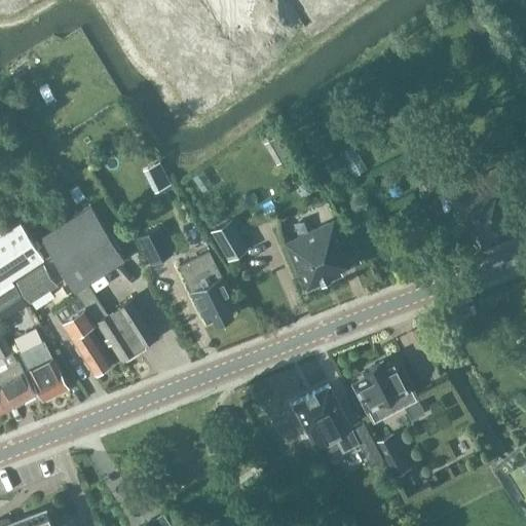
[(135,0),(142,10),(156,0),(135,0)]
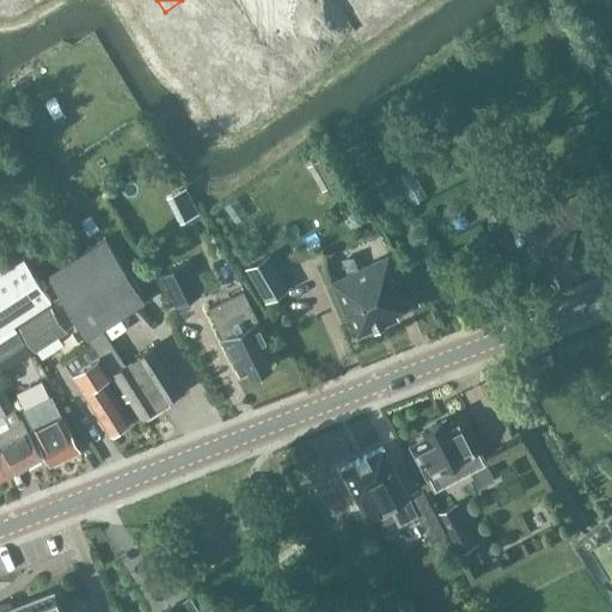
[(218,0),(182,0),(165,12),(179,34),(170,41),(178,54),(204,38),(196,25),(224,8),(218,0)]
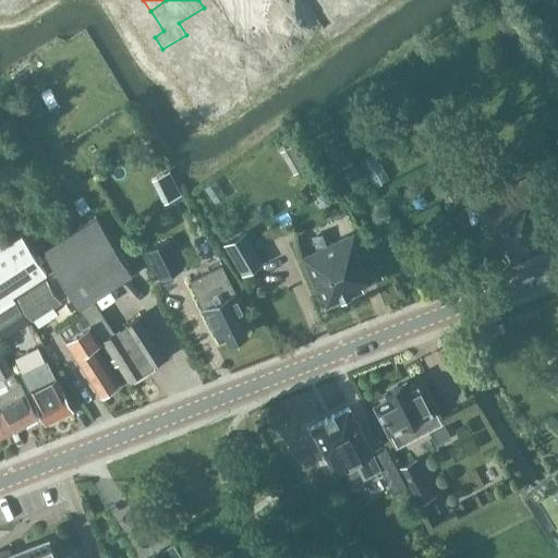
[(205,51),(182,65),(191,77),(206,101),(249,74),(233,50),(214,63),(205,51)]
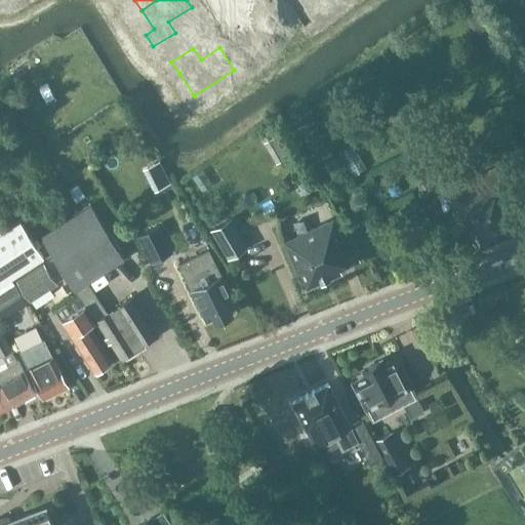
[(202,169),(192,176),(202,193),(212,186),(202,169)]
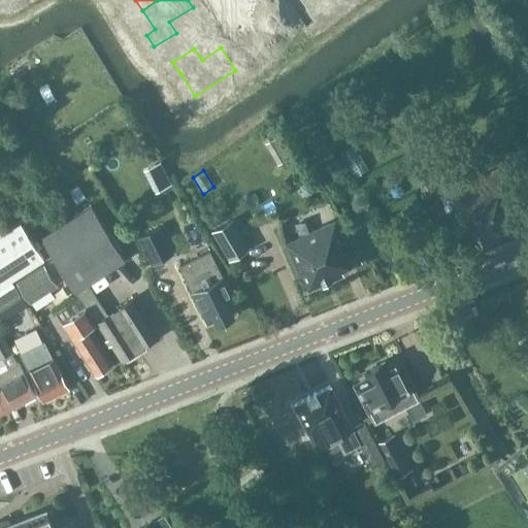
[(136,350),(159,335),(135,298),(108,315),(87,283),(125,258),(92,206),(42,238),(55,258),(67,278),(87,307),(97,324),(121,360),(126,357),(128,360),(138,354),(136,350)]
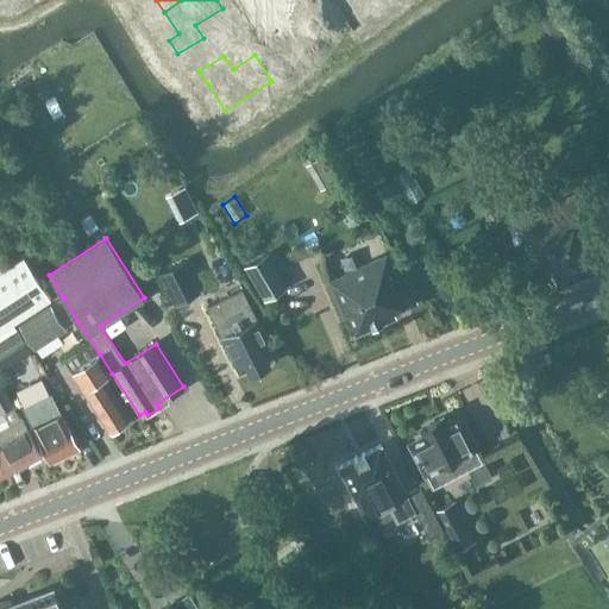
[(268,253),(245,267),(265,301),(288,288),(268,253)]
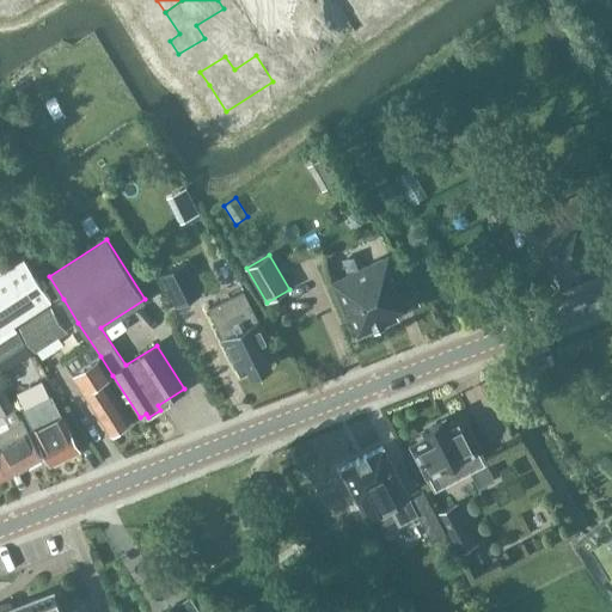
[(356,337),(398,318),(397,313),(411,306),(390,256),(332,282),(356,337)]
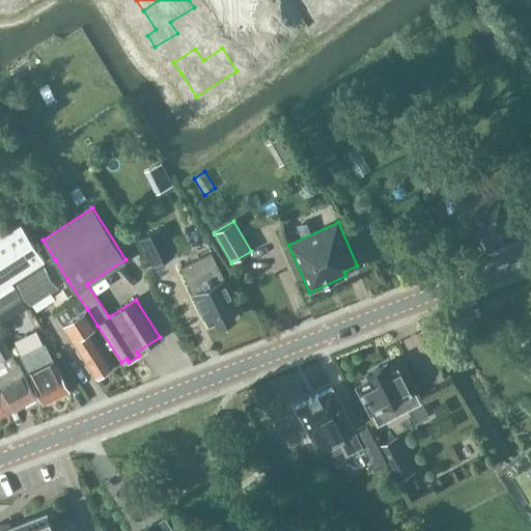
[(0,238),(0,288),(45,260),(21,225),(0,238)]
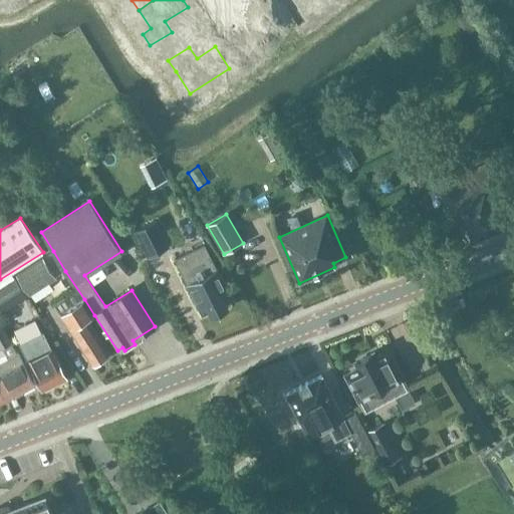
[(169,246),(157,221),(136,232),(148,257),(169,246)]
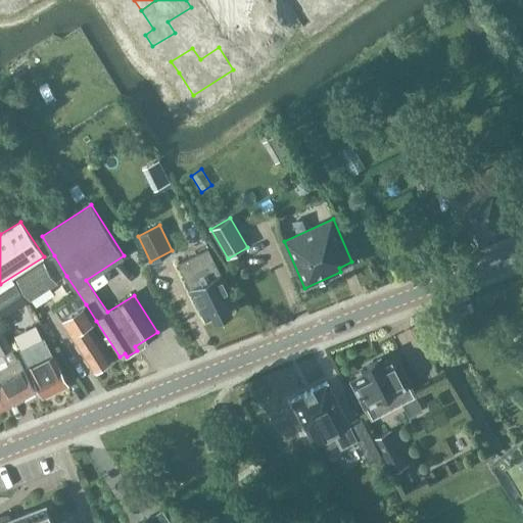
[(206,320),(212,317),(215,321),(232,312),(230,307),(236,304),(208,248),(179,264),(206,320)]
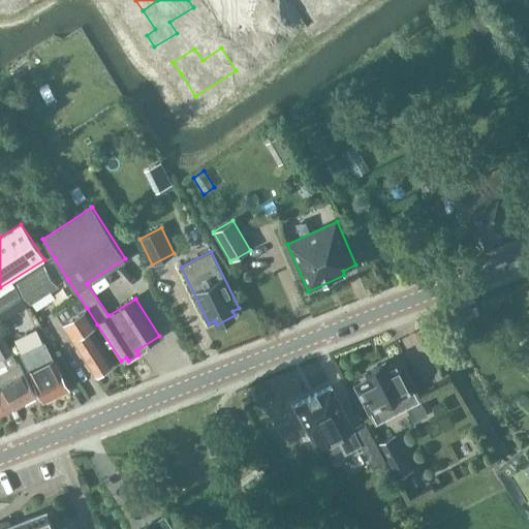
[(55,258),(44,265),(58,285),(67,279),(55,258)]
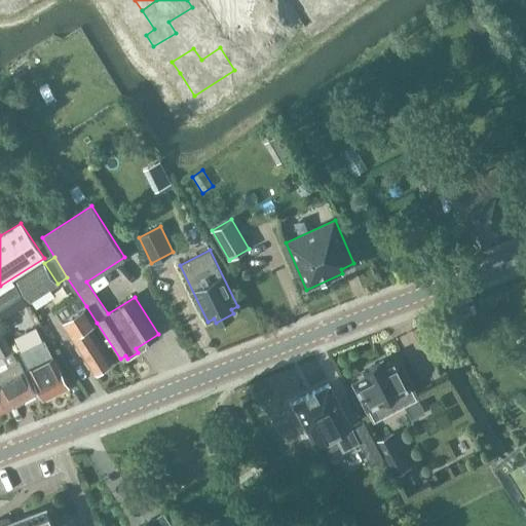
[(44,263),(16,280),(30,302),(58,284),(44,263)]
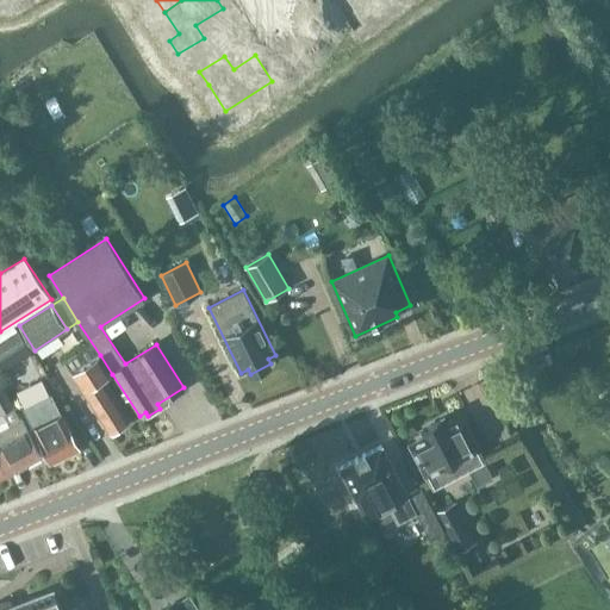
[(0,366),(17,356),(19,360),(32,352),(18,331),(0,342),(0,366)]
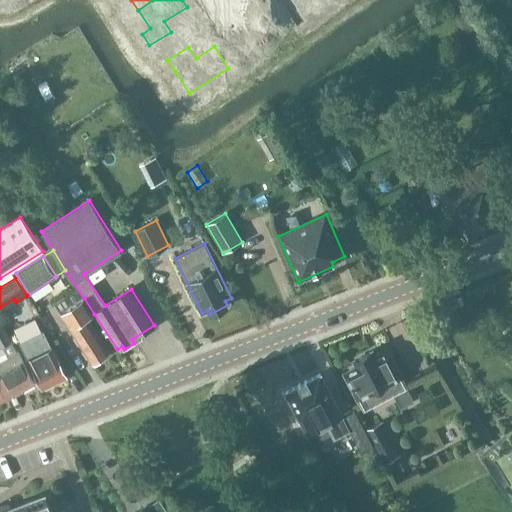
[(87,318),(94,314),(84,298),(60,313),(92,364),(109,353),(87,318)]
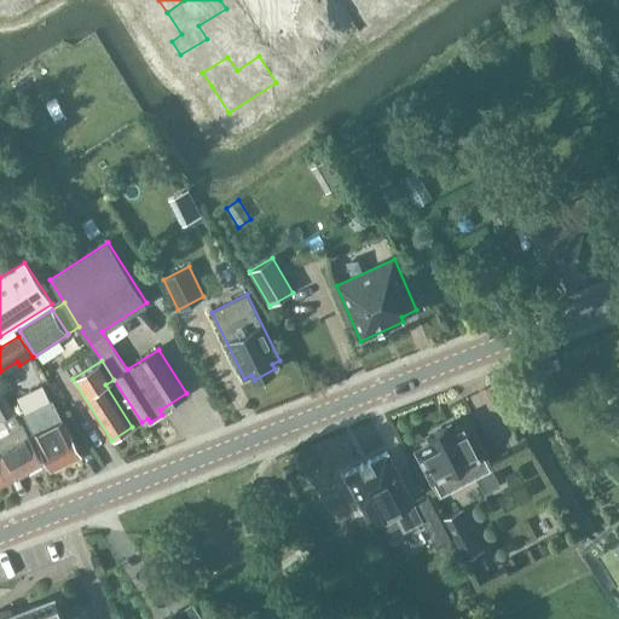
[(39,382),(21,391),(25,403),(44,394),(39,382)]
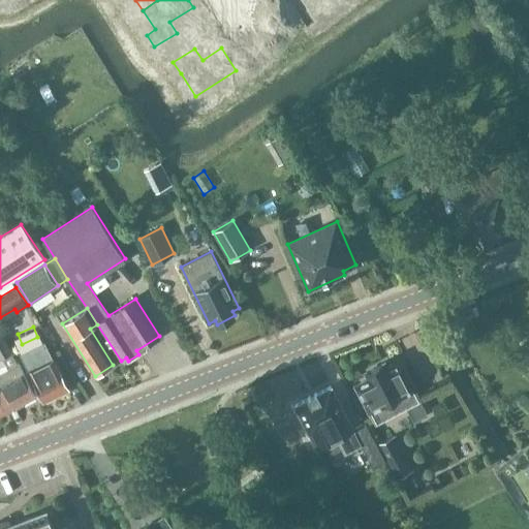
[(12,353),(0,331),(0,360),(2,359),(11,353),(12,353)]
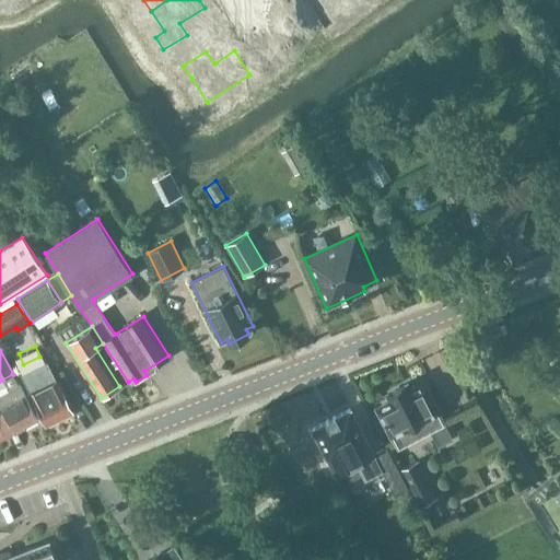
[(46,426),(73,413),(57,381),(56,381),(47,363),(21,376),(46,426)]
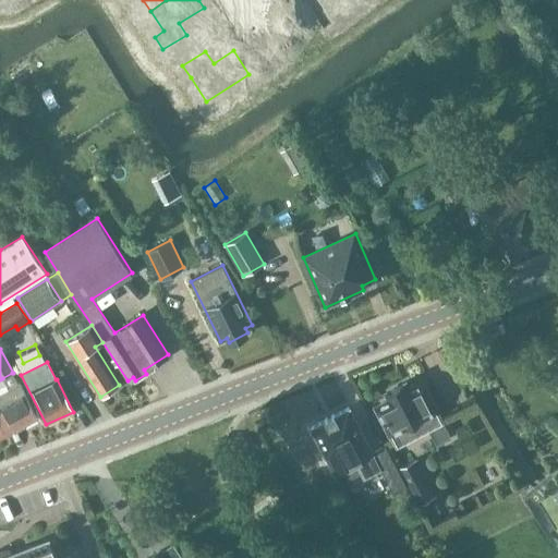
[(444,422),(423,383),(409,390),(405,384),(387,393),(390,400),(376,408),(395,441),(426,425),(428,429),(444,422)]
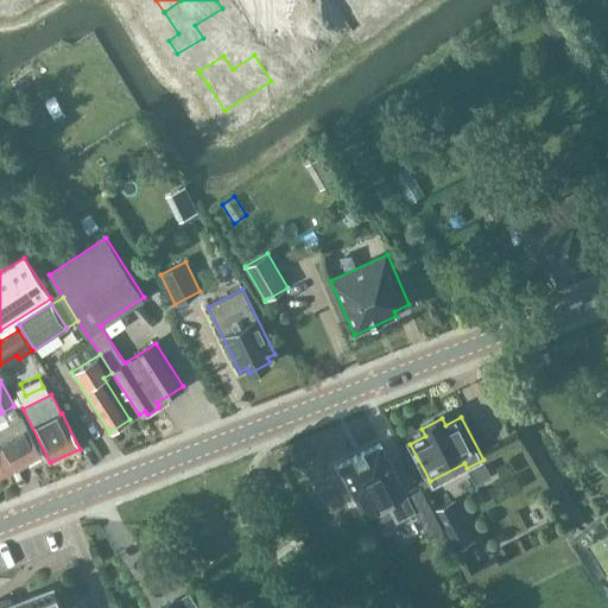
[(21,418),(20,418),(0,429),(0,458),(8,474),(42,455),(21,418)]
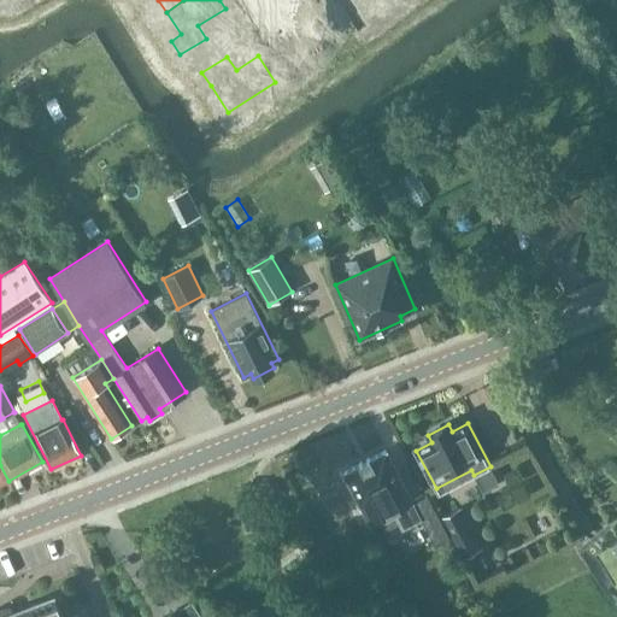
[(360,464),(344,472),(370,524),(371,523),(377,535),(399,523),(403,529),(422,519),(435,544),(450,536),(427,493),(412,500),(386,451),(370,459),(369,458),(359,464),(360,464)]
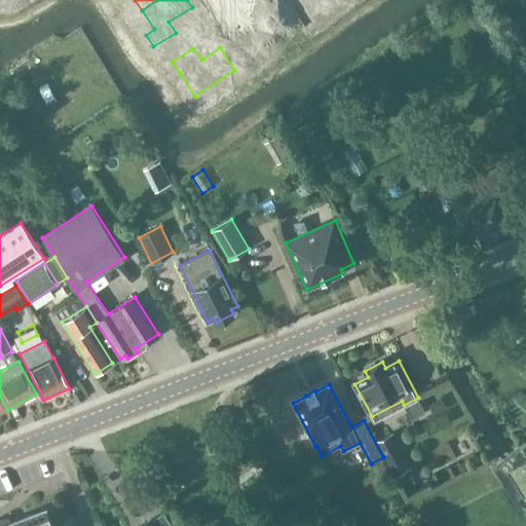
[(389,434),(377,441),(388,462),(395,476),(408,468),(401,456),(389,434)]
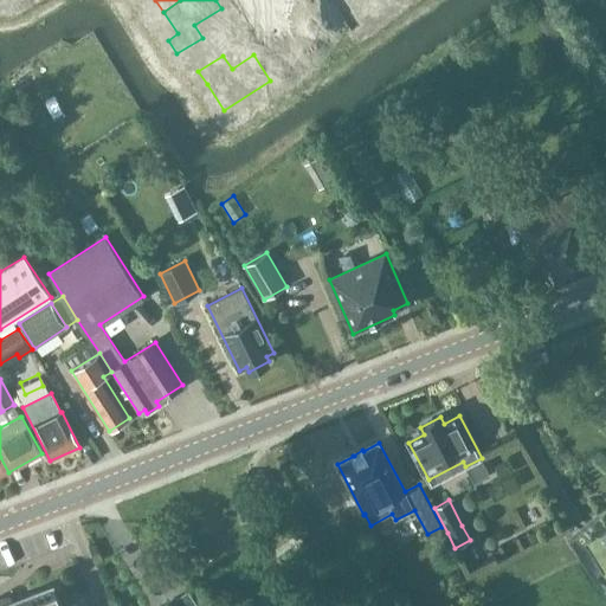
[(298,533),(289,540),(295,549),(305,543),(298,533)]
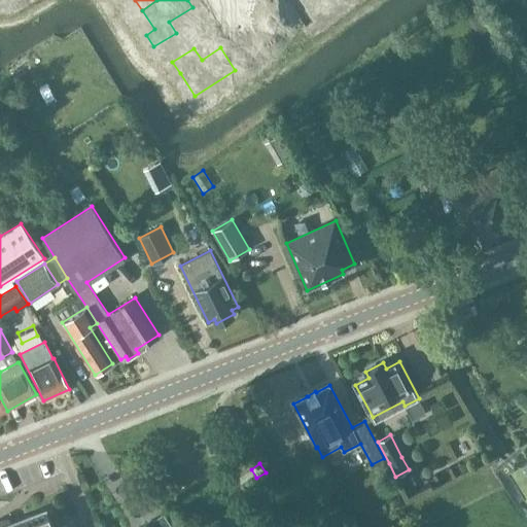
[(0,526),(69,526),(68,524),(60,526),(54,526),(49,516),(37,520),(33,522),(19,526),(13,526),(12,523),(11,523),(8,520),(5,522),(2,524),(0,525),(0,526)]
